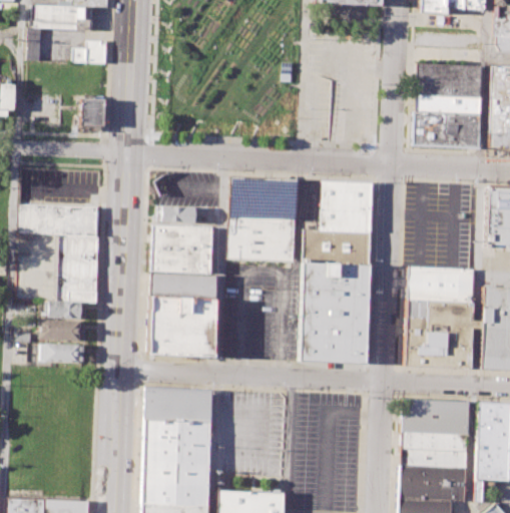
[(485,0),(418,0),(418,11),(449,13),(449,9),(485,11),(485,0)]
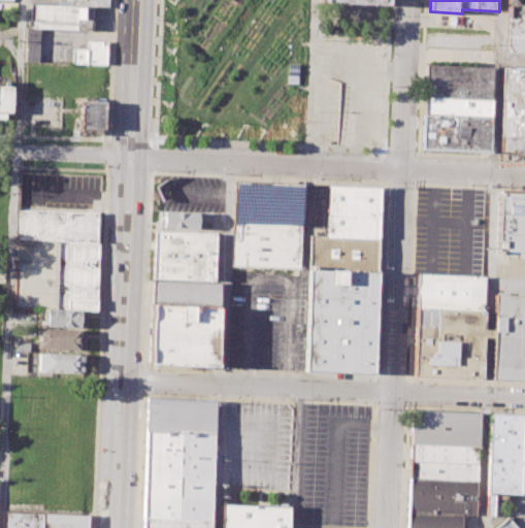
[(524,0),(509,0),(507,36),(524,37),(524,0)]
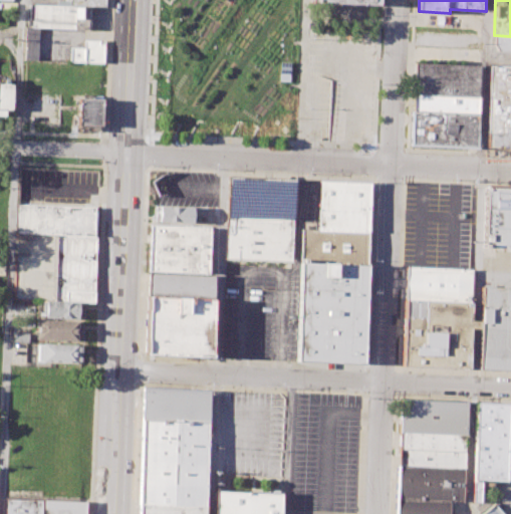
[(34,3),(73,5),(95,6),(94,29),(33,26),(34,3)]
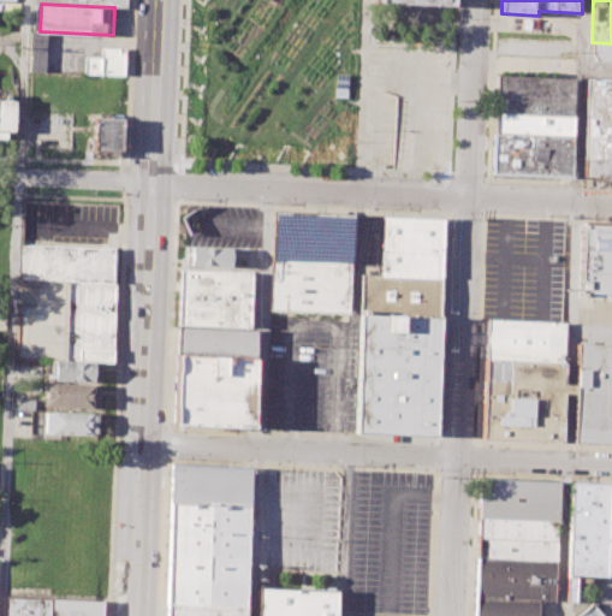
[(129,48),(128,75),(87,73),(88,57),(105,57),(105,47),(129,48)]
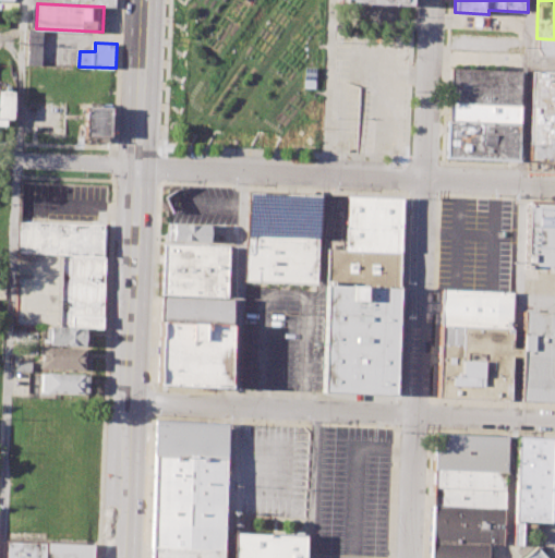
[(451,102),(453,69),(525,72),(522,106),(451,102)]
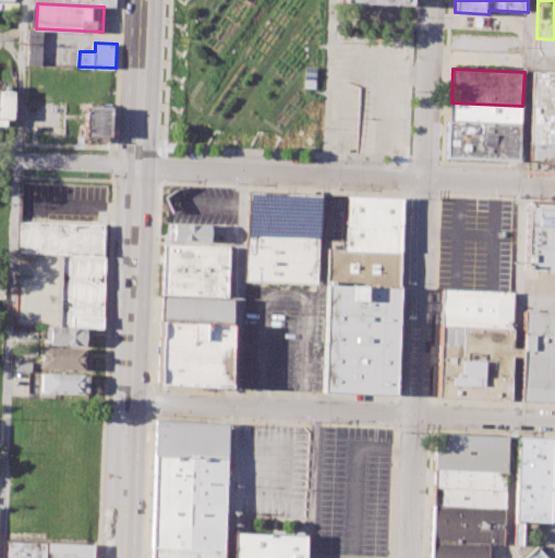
[(554,72),(537,72),(532,160),(535,160),(554,160),(554,72)]
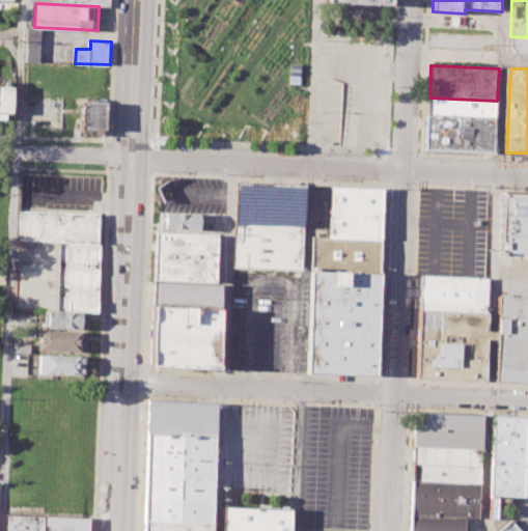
[(0,86),(0,113),(15,114),(16,86),(0,86)]
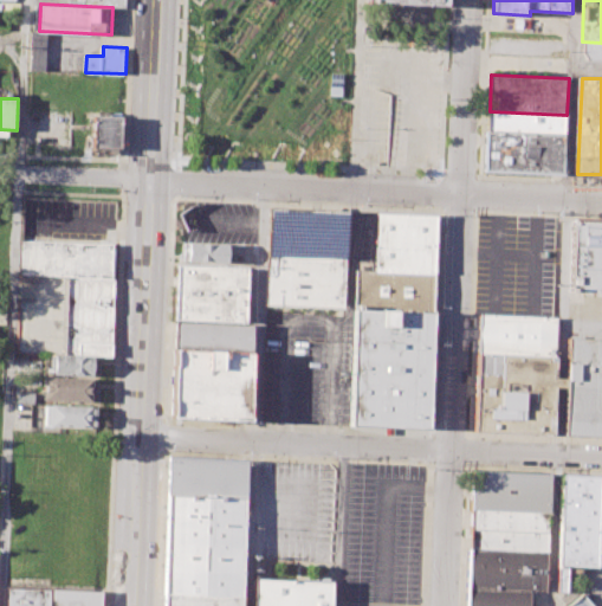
[(489,131),(490,111),(567,115),(565,134),(489,131)]
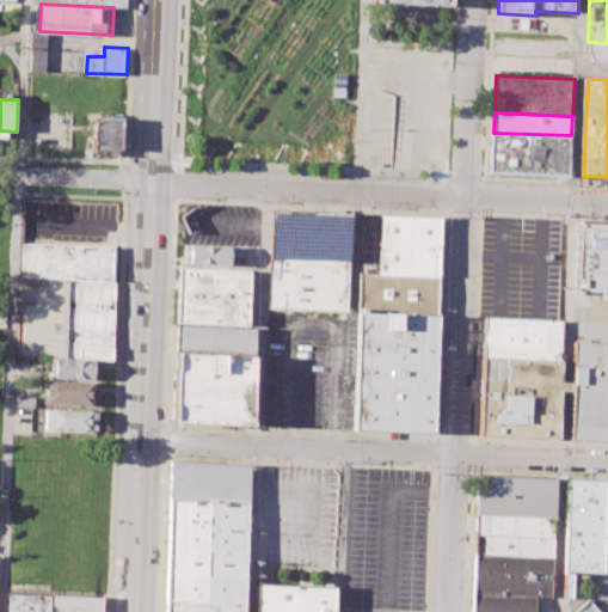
[(97,116),(96,148),(124,150),(126,117),(97,116)]
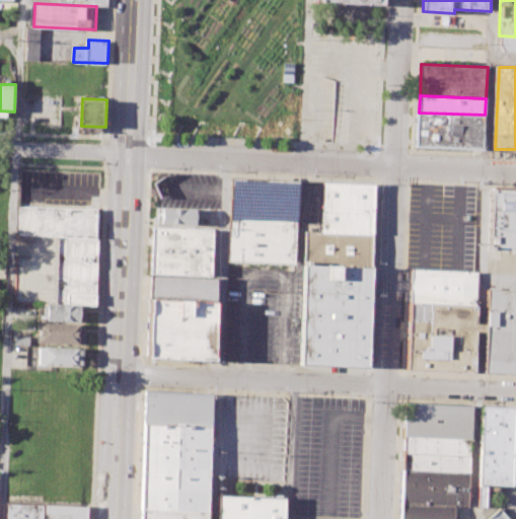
[(483,147),(418,144),(419,113),(485,115),(483,147)]
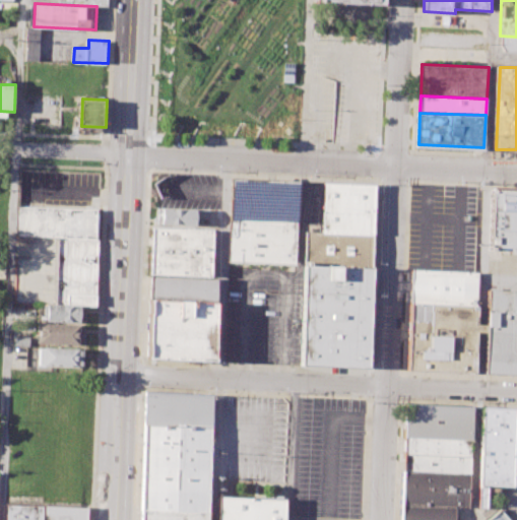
[(235,179),(232,262),(301,265),(305,182),(235,179)]
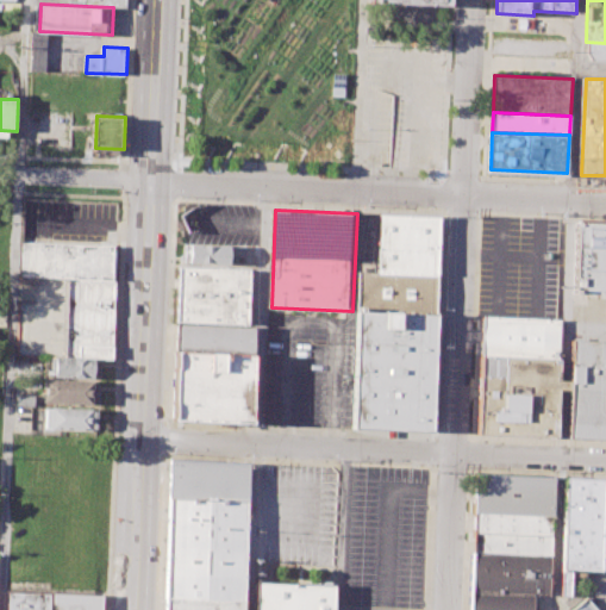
[(383,215),(442,217),(438,275),(380,274),(381,263),(383,215)]
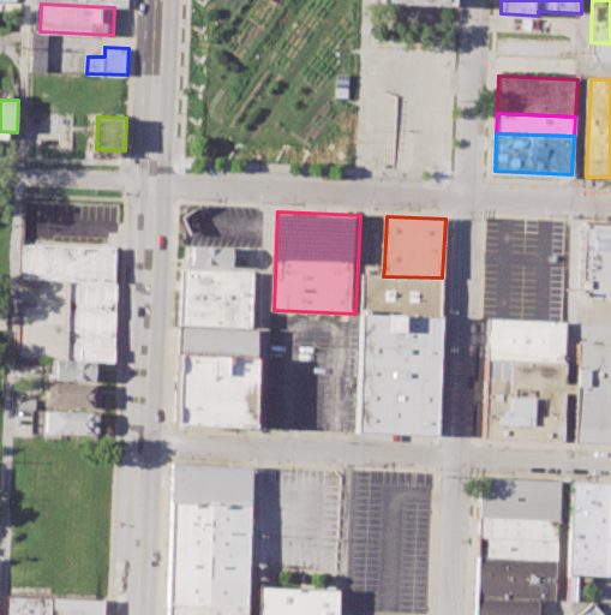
[(610,296),(580,294),(583,225),(610,225),(610,296)]
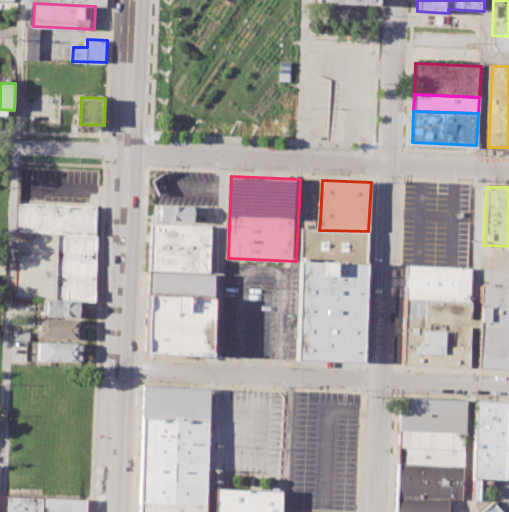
[(21,203),(102,205),(101,233),(58,232),(20,231),(21,203)]
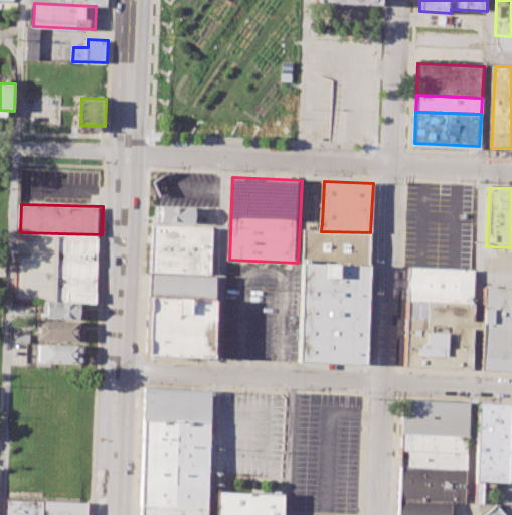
[(161,206),(202,208),(201,224),(161,222),(161,206)]
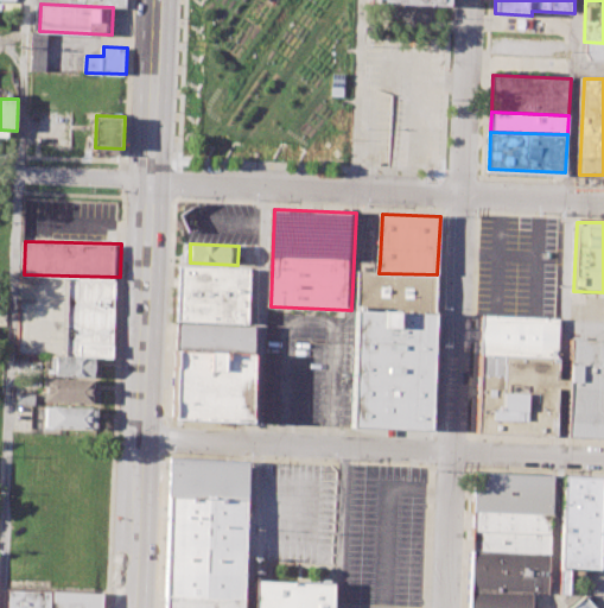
[(182,267),(179,321),(248,324),(252,271),(182,267)]
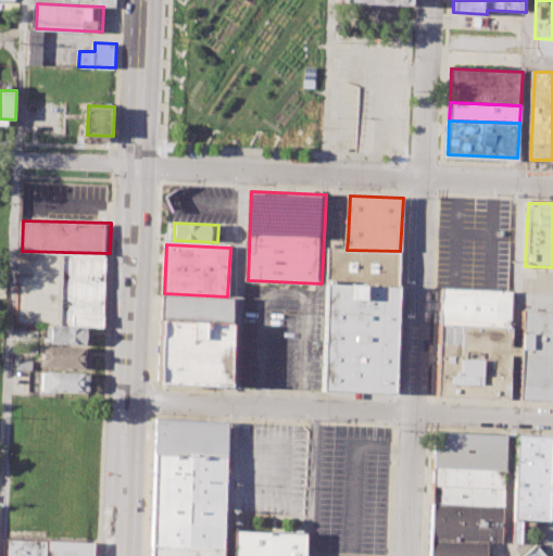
[(63,252),(60,326),(19,323),(22,251),(63,252)]
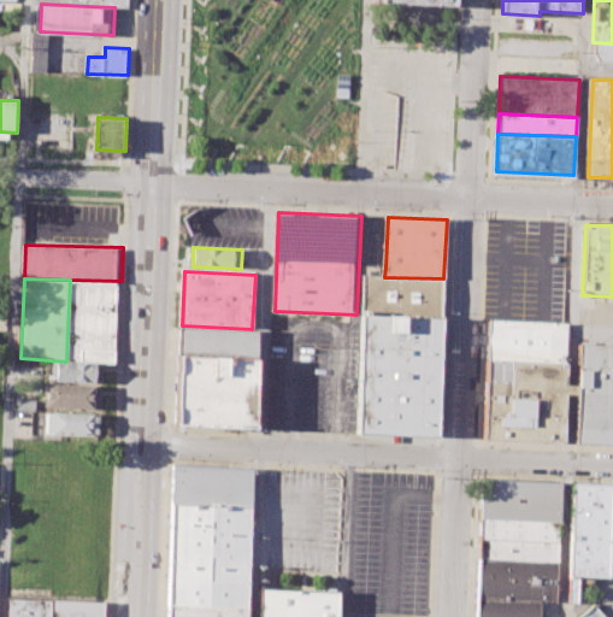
[(119,363),(96,363),(66,362),(70,280),(122,281),(119,363)]
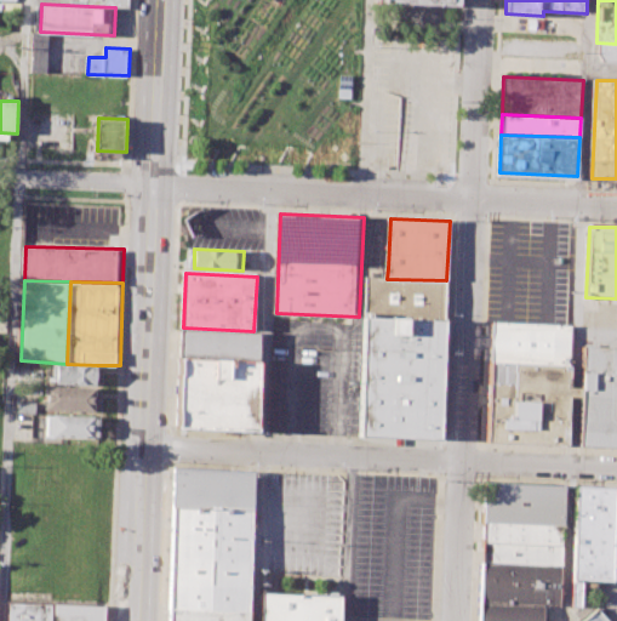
[(364,436),(367,320),(441,322),(439,438),(364,436)]
